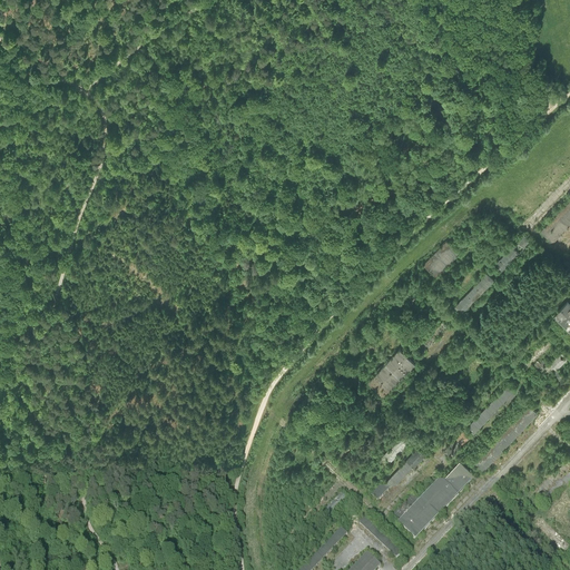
[(530,242),(522,234),(493,264),(501,272),(530,242)]
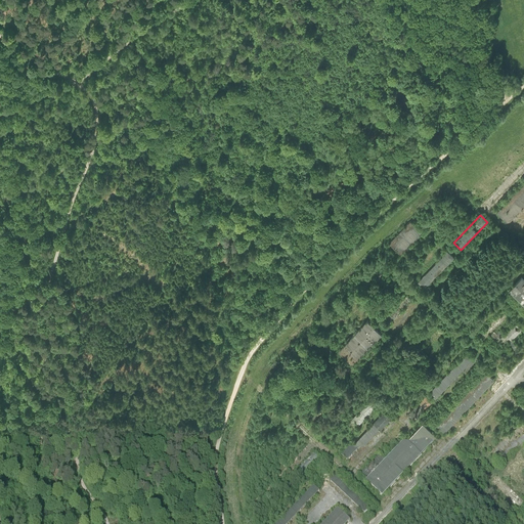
[(422,233),(409,220),(386,244),(399,257),(422,233)]
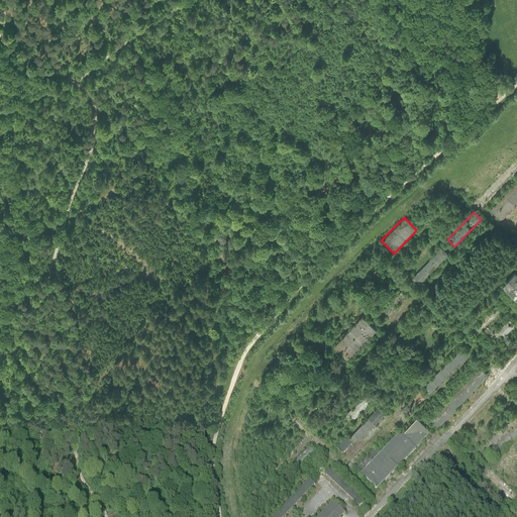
[(448,253),(441,246),(411,277),(418,284),(448,253)]
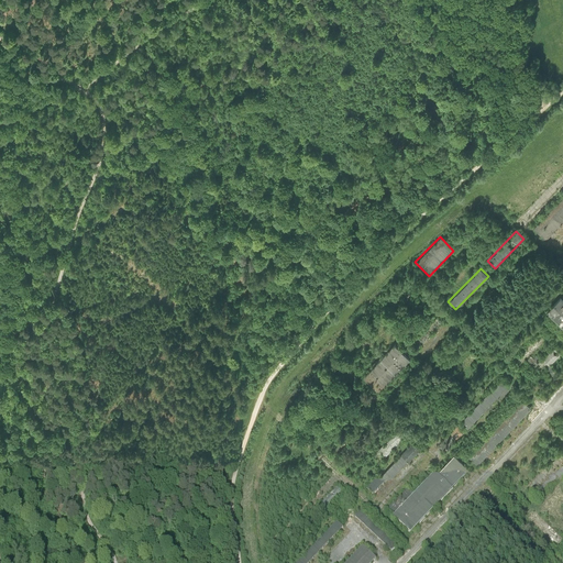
[(408,298),(411,291),(405,288),(401,294),(408,298)]
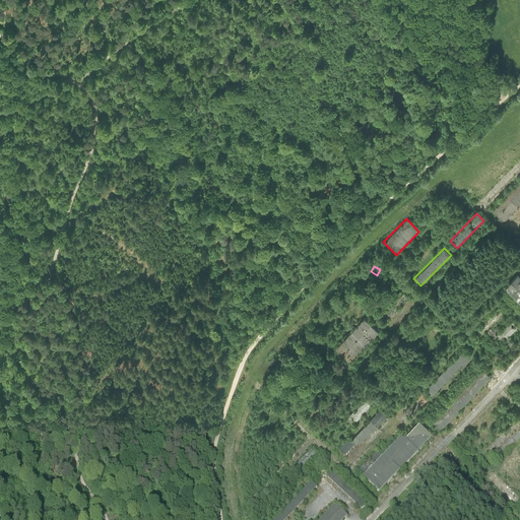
[(519,275),(517,272),(503,287),(519,304),(519,275)]
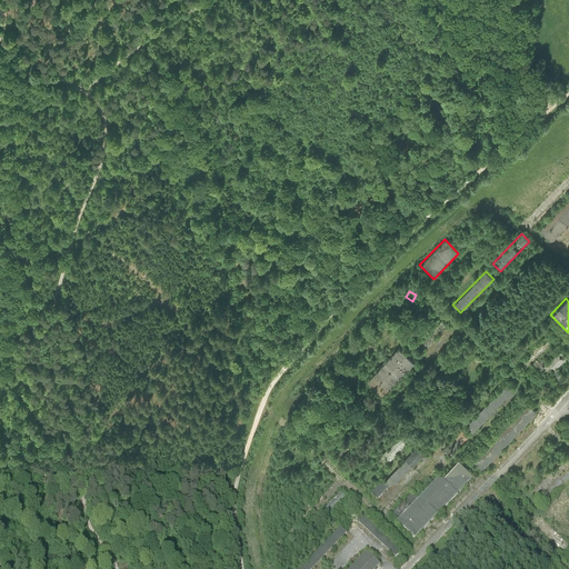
[(553,345),(545,336),(532,348),(529,345),(523,351),(526,353),(516,365),(525,373),(536,362),(542,368),(530,380),(539,388),(550,376),(558,382),(565,377),(557,369),(568,357),(560,350),(548,362),(542,357),(553,345)]
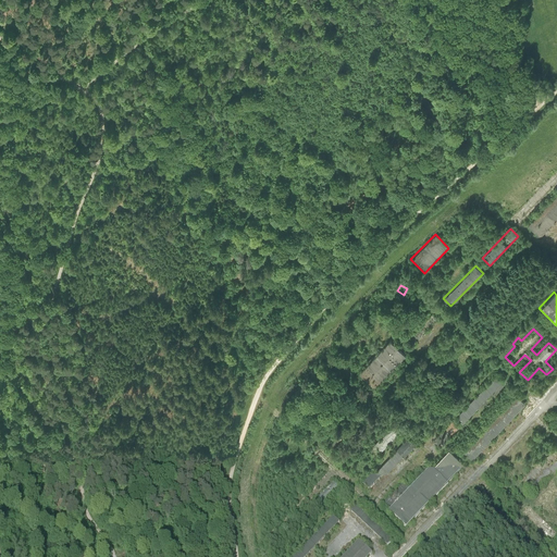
[(407,354),(391,338),(360,370),(376,385),(407,354)]
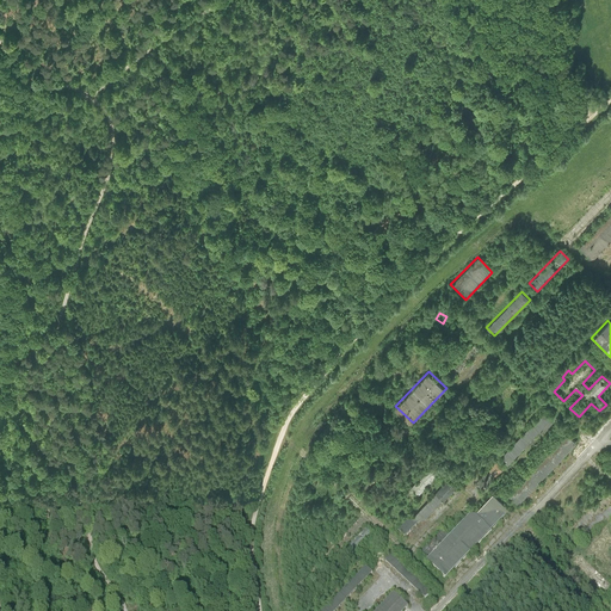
[(553,419),(544,411),(501,456),(510,464),(553,419)]
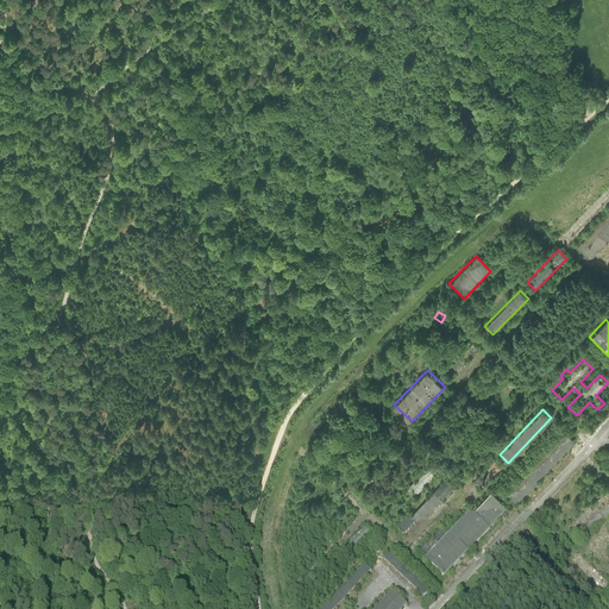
[(573,440),(565,432),(508,493),(518,501),(573,440)]
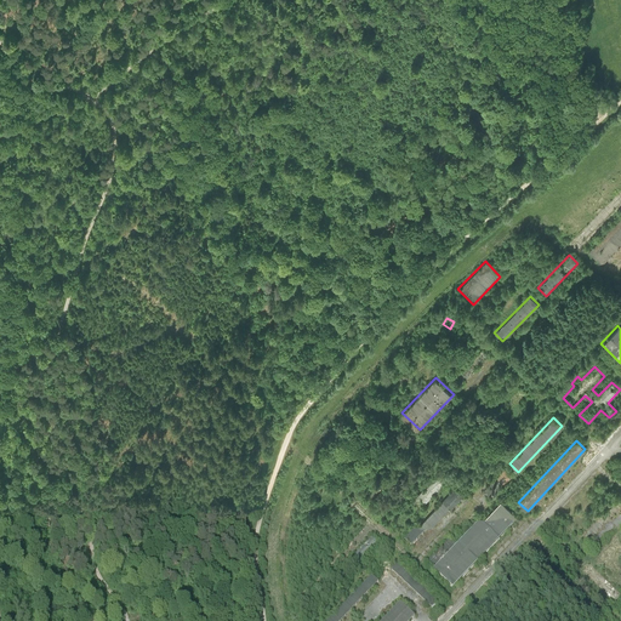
[(512,476),(505,469),(485,490),(493,496),(512,476)]
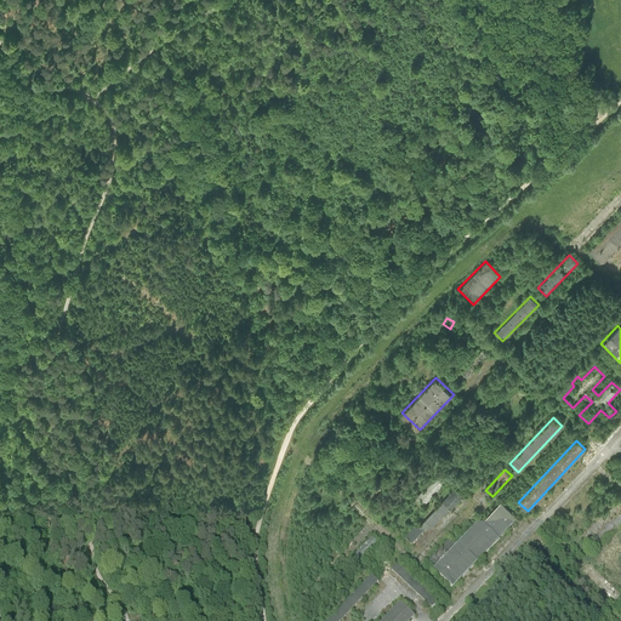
[(462,494),(455,486),(405,540),(412,546),(462,494)]
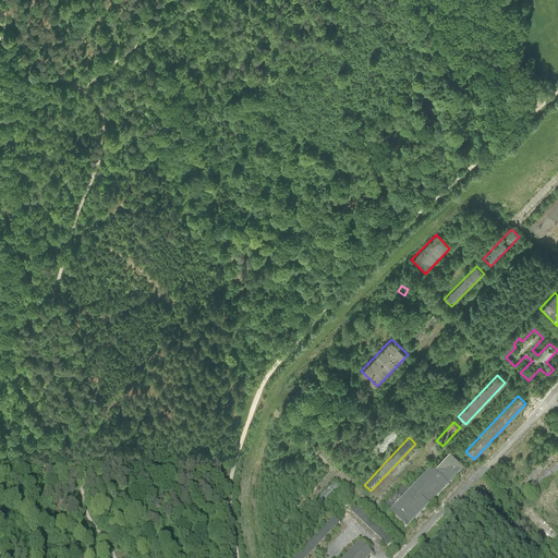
[(451,449),(389,513),(407,530),(469,466),(451,449)]
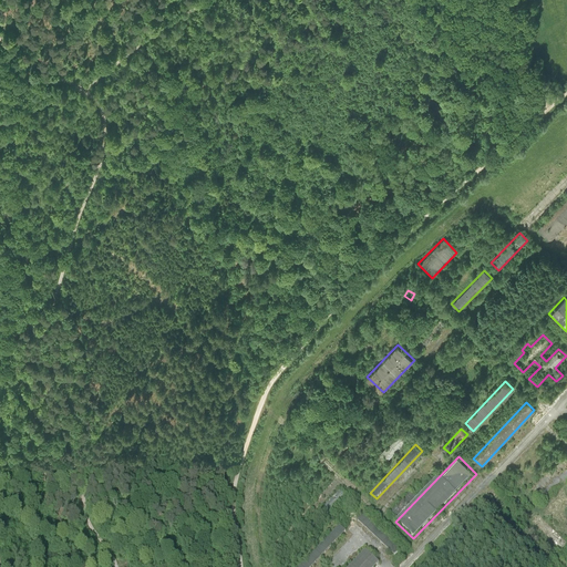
[(346,497),(338,492),(322,509),(329,515),(346,497)]
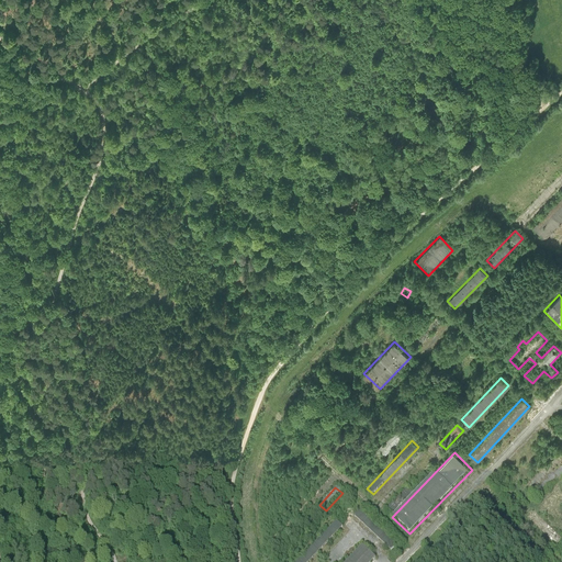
[(395,546),(360,510),(355,516),(390,552),(395,546)]
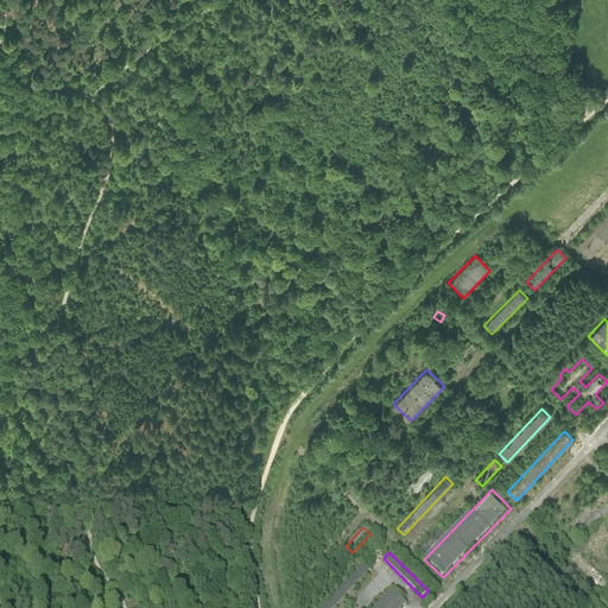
[(335,607),(371,570),(363,563),(322,607),(335,607)]
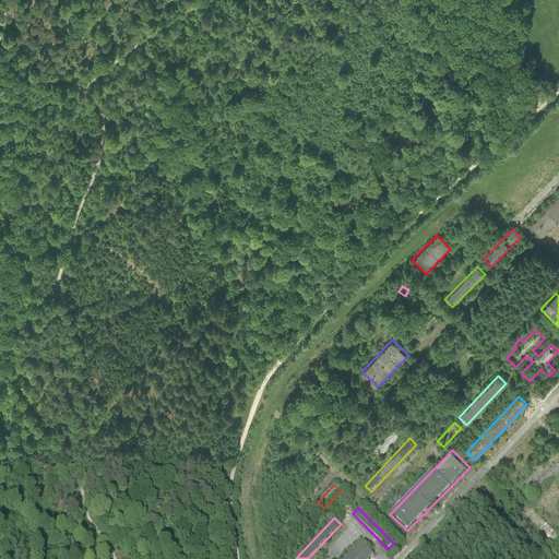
[(371,558),(376,556),(361,543),(345,558),(371,558)]
